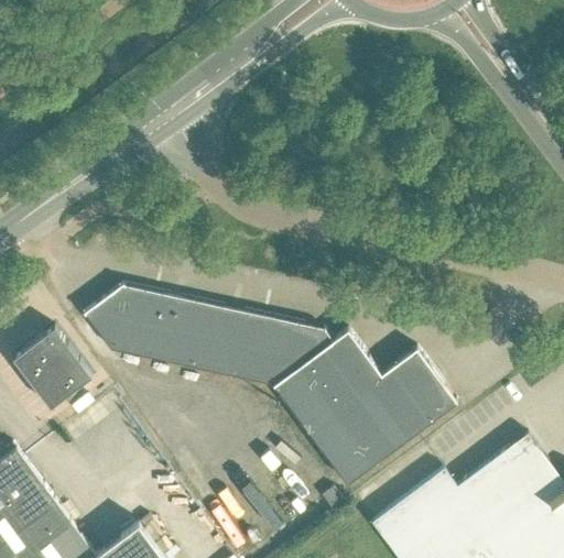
[(324,329),(125,285),(123,284),(85,313),(111,350),(274,384),(348,483),(457,402),(418,348),(382,374),(348,329),(333,341),(324,329)]
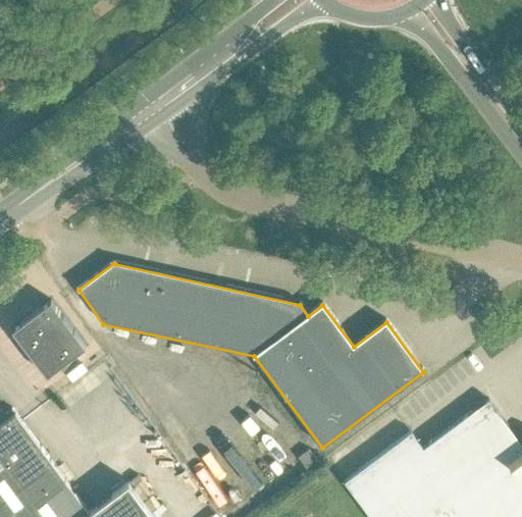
[(11,332),(46,378),(86,349),(50,303),(11,332)]
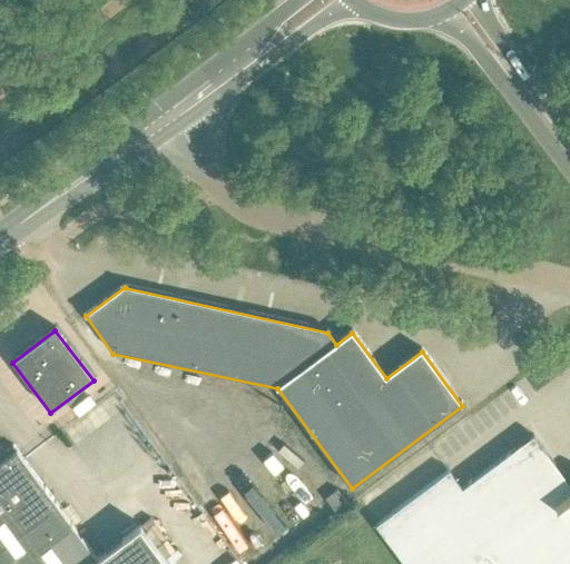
[(376,526),(403,563),(569,563),(569,485),(533,437),(461,491),(449,473),(376,526)]
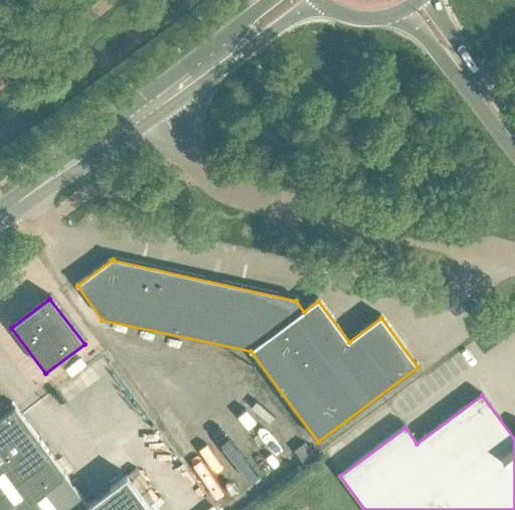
[(151,509),(129,478),(89,507),(15,408),(8,413),(7,411),(5,409),(3,407),(0,405),(0,509),(151,509)]
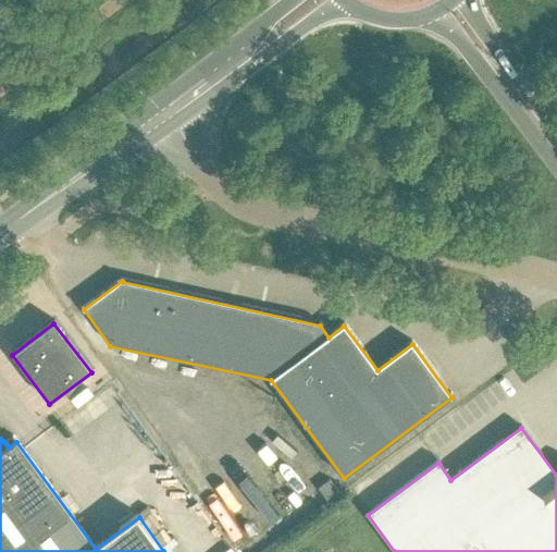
[(319,490),(330,505),(341,497),(330,481),(319,490)]
